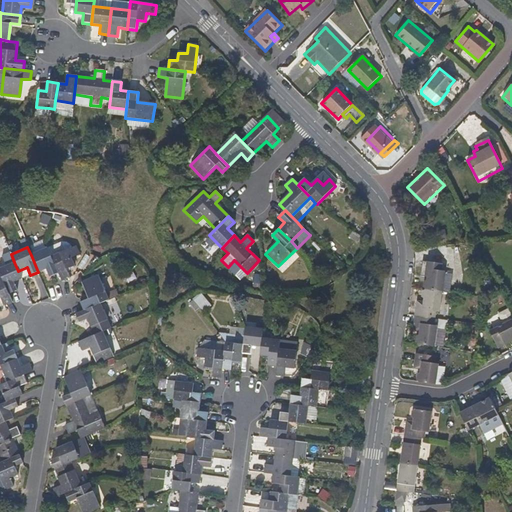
[(75,266),(71,258),(79,255),(76,247),(51,257),(59,273),(62,281),(70,278),(67,270),(75,266)]
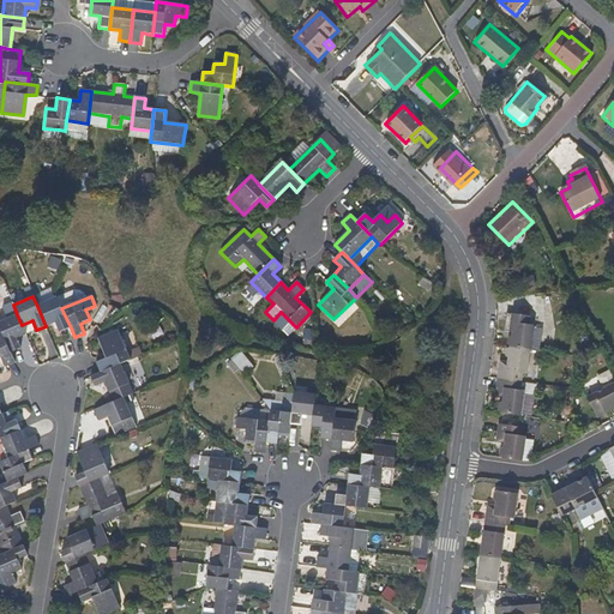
[(71,327),(61,308),(58,298),(37,306),(46,326),(56,323),(60,331),(71,327)]
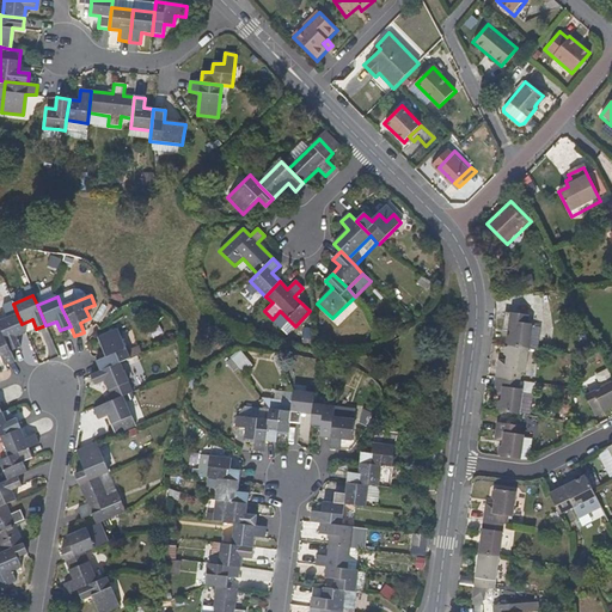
[(22,324),(17,313),(0,320),(0,329),(1,332),(10,352),(19,347),(16,337),(26,334),(22,324)]
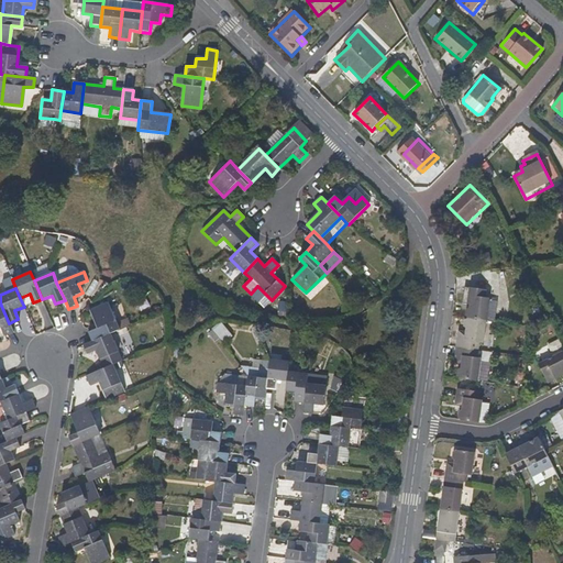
[(486,320),(489,298),(485,298),(486,290),(464,288),(462,305),(470,305),(468,309),(466,309),(465,316),(467,317),(467,318),(486,320)]
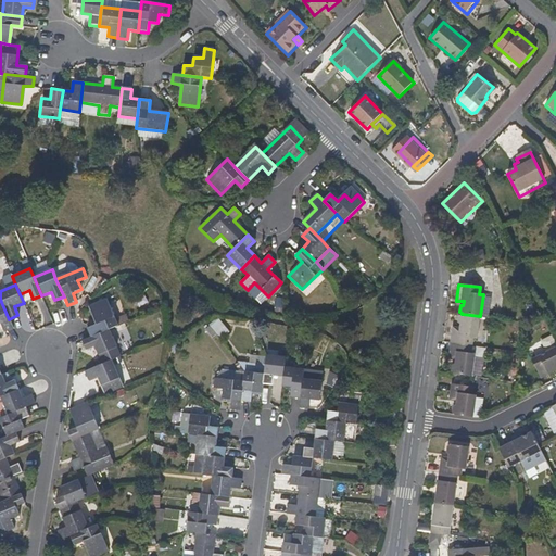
[(118,326),(106,299),(89,306),(97,325),(87,328),(91,337),(110,329),(118,326)]
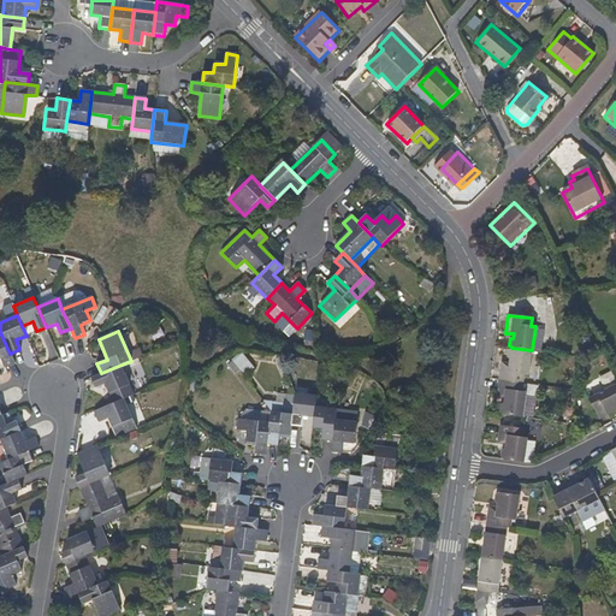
[(10,354),(1,335),(0,335),(0,359),(5,368),(15,363),(10,354)]
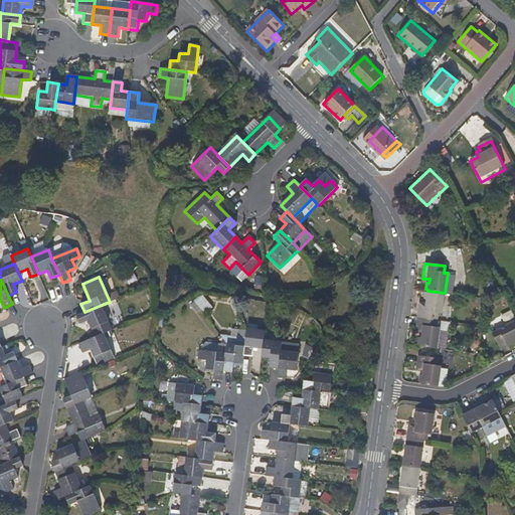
[(442,314),(445,293),(427,291),(427,293),(424,293),(424,299),(426,301),(425,304),(419,303),(417,318),(438,320),(439,313),(442,314)]
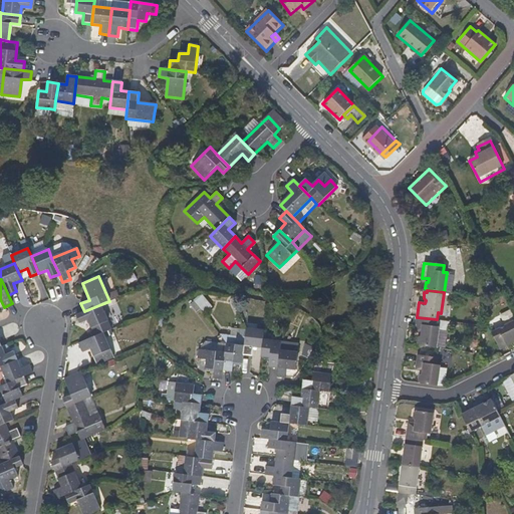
[(202,292),(192,301),(202,313),(213,304),(202,292)]
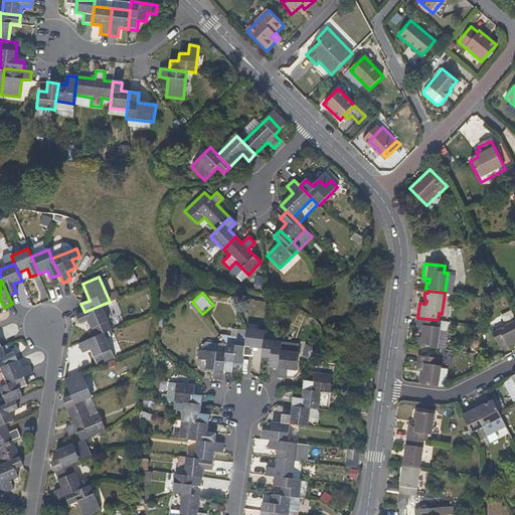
[(112,330),(102,305),(84,312),(76,316),(79,324),(89,321),(96,337),(104,334),(112,330)]
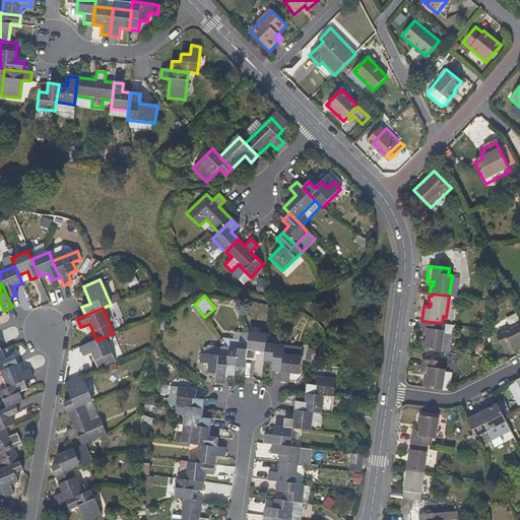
[(441,351),(444,331),(441,331),(442,323),(421,321),(419,336),(426,337),(426,341),(423,341),(423,346),(425,348),(424,349),(441,351)]
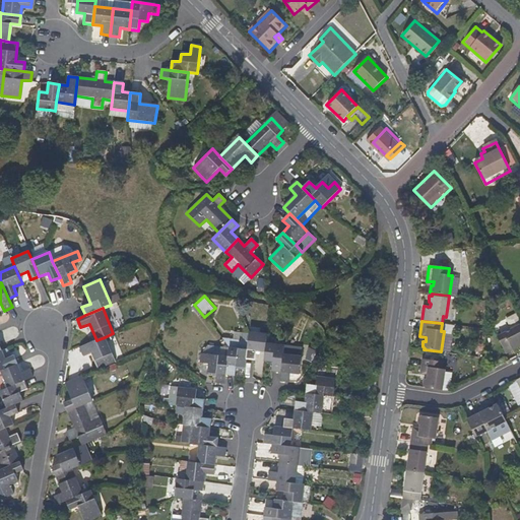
[(519,346),(519,327),(499,338),(506,353),(519,346)]
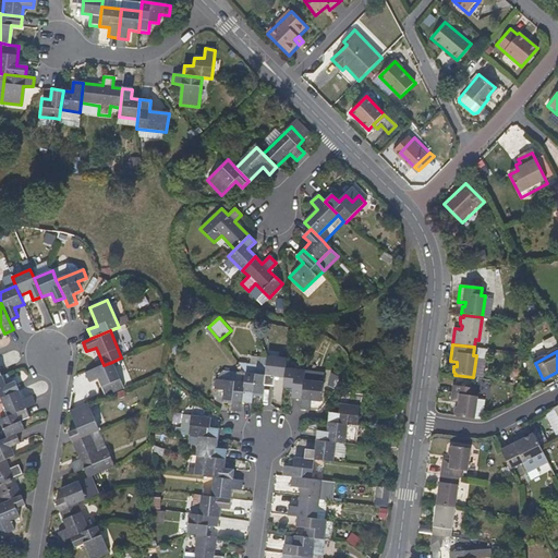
[(286,368),(287,360),(267,358),(265,376),(264,386),(274,387),(275,377),(283,379),(286,368)]
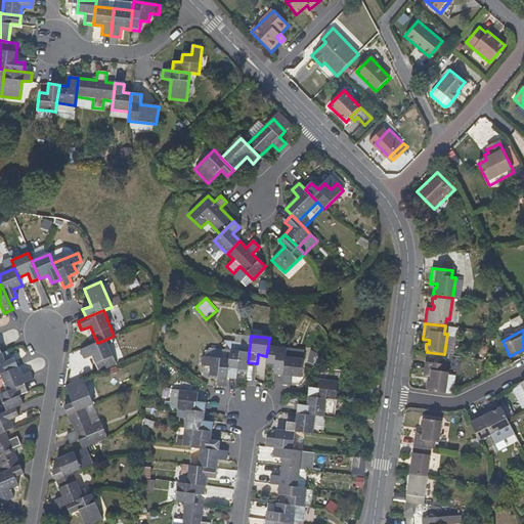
[(117,364),(105,340),(97,343),(80,350),(84,359),(92,355),(99,372),(117,364)]
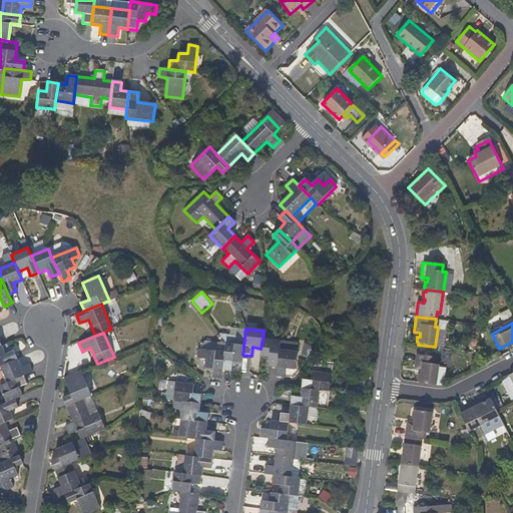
[(279,351),(280,342),(263,339),(261,349),(261,357),(269,358),(269,367),(277,368),(279,351)]
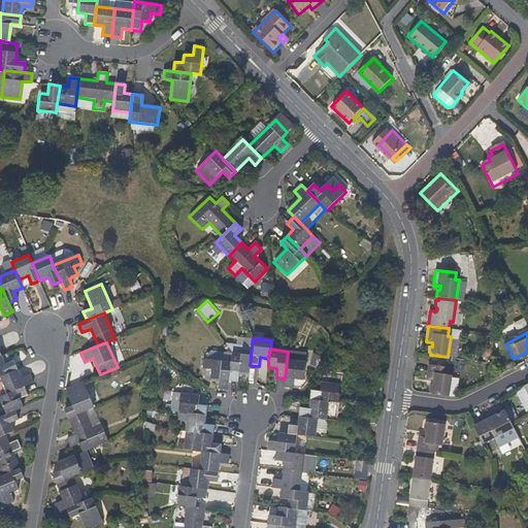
[(1,356),(0,356),(0,376),(0,377),(18,370),(13,361),(10,363),(6,354),(1,356)]
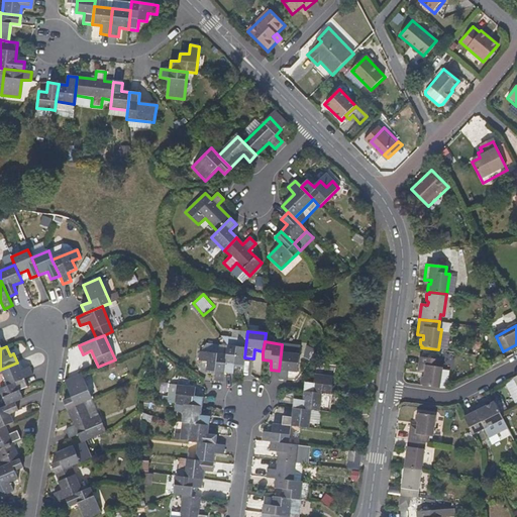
[(244,357),(245,348),(227,346),(226,355),(224,373),(232,374),(233,366),(243,367),(244,357)]
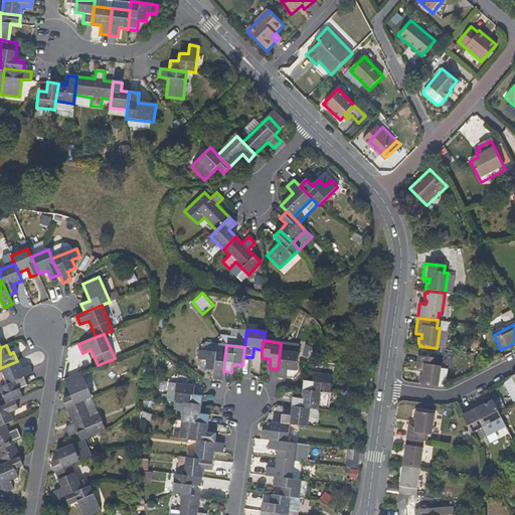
[(440,377),(443,356),(439,356),(440,349),(437,348),(419,346),(417,361),(424,362),(424,366),(421,367),(420,372),(422,373),(422,375),(440,377)]
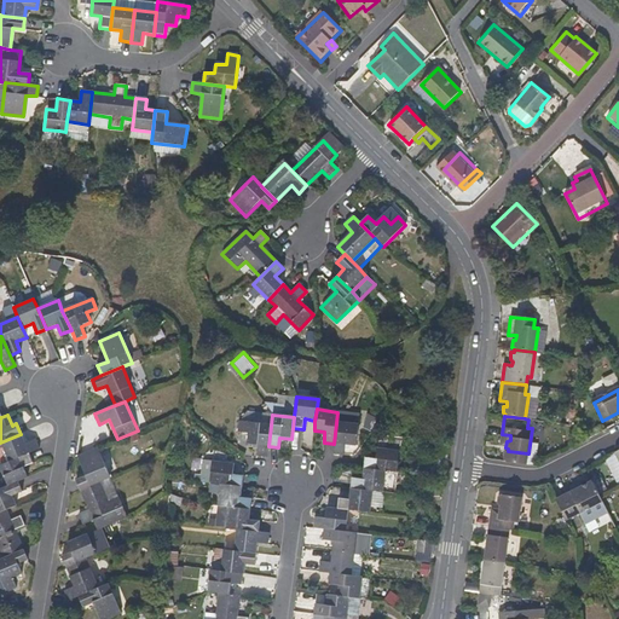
[(268,446),(271,426),(238,421),(237,432),(248,433),(247,444),(258,445),(256,455),(267,456),(268,446)]
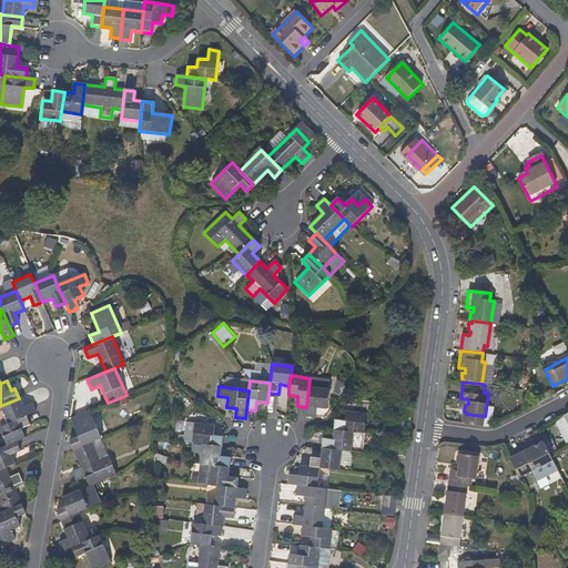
[(325,409),(328,391),(308,388),(306,407),(305,417),(315,418),(316,408),(325,409)]
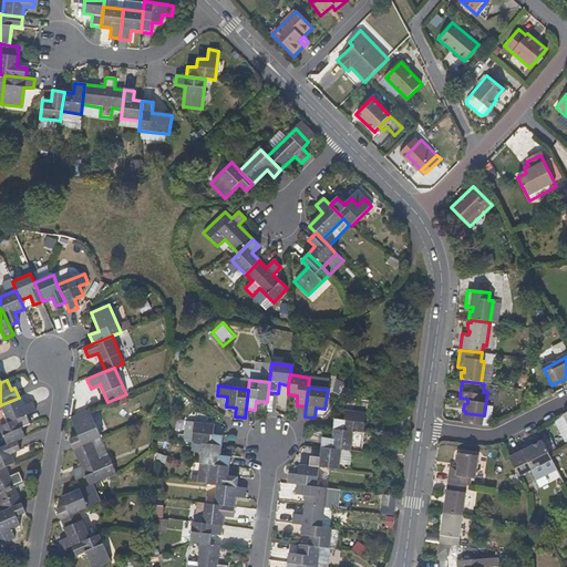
[(35,411),(32,402),(22,406),(19,398),(0,405),(8,423),(27,415),(35,411)]
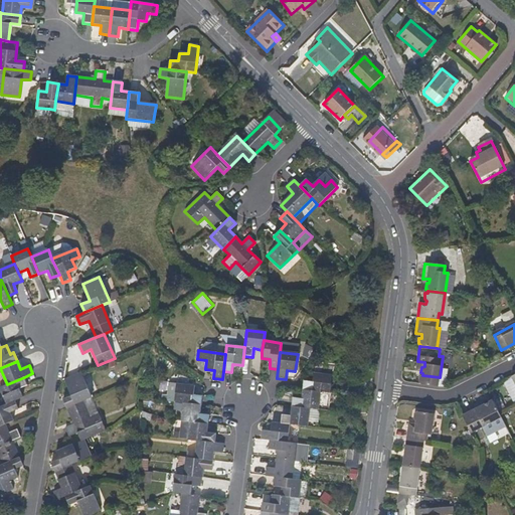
[(303,382),(302,391),(321,393),(330,394),(333,369),(315,367),(313,383),(303,382)]
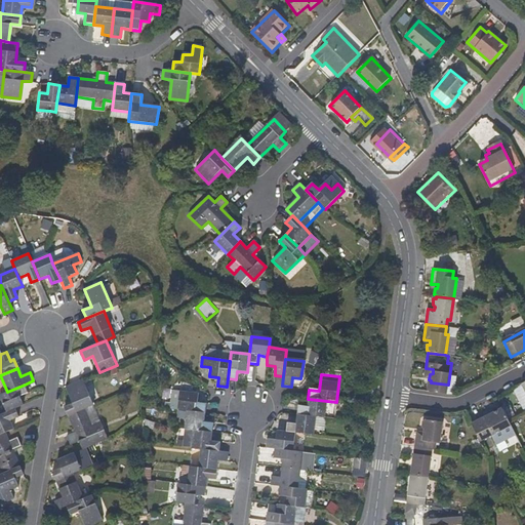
[(64,407),(68,415),(84,408),(93,405),(82,379),(66,387),(73,403),(64,407)]
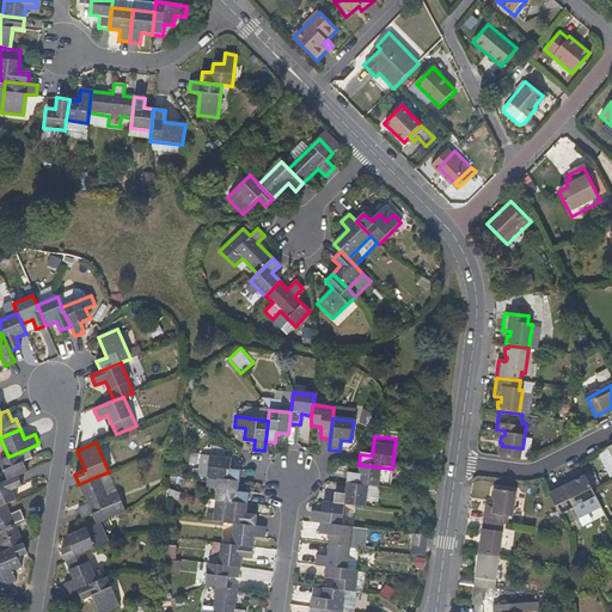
[(26,472),(23,463),(32,458),(29,448),(8,457),(0,459),(0,463),(7,479),(17,476),(26,472)]
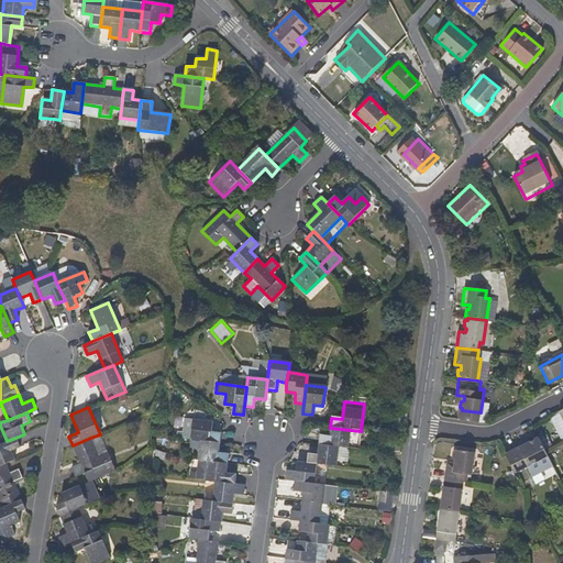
[(190,440),(194,420),(185,420),(183,439),(190,440)]
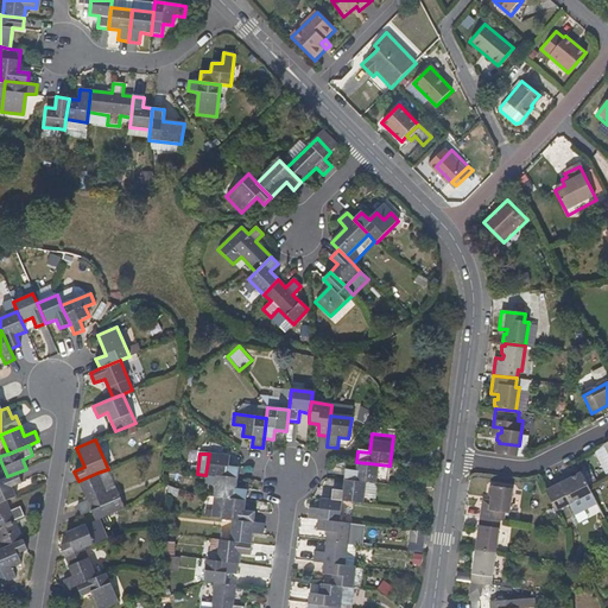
[(238,479),(239,468),(228,467),(229,456),(209,454),(206,475),(216,476),(238,479)]
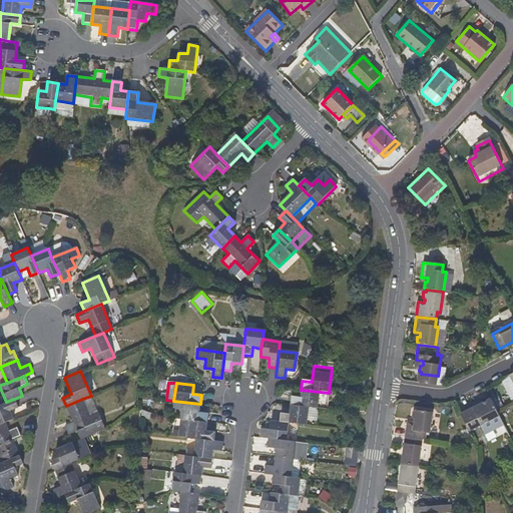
[(318,410),(320,392),(301,390),(300,398),(291,397),(290,406),(308,409),(318,410)]
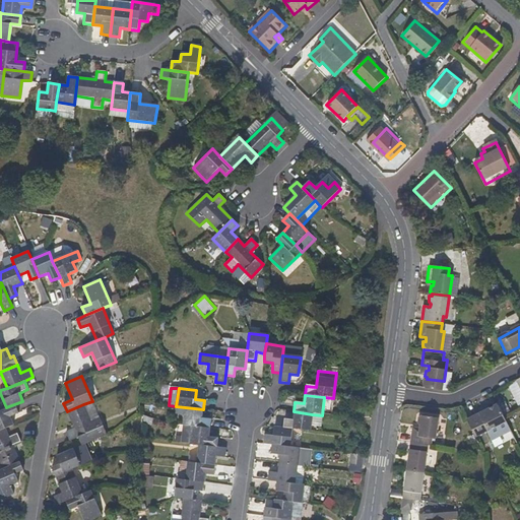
[(13,425),(10,416),(17,413),(14,404),(6,407),(0,410),(0,430),(5,428),(13,425)]
